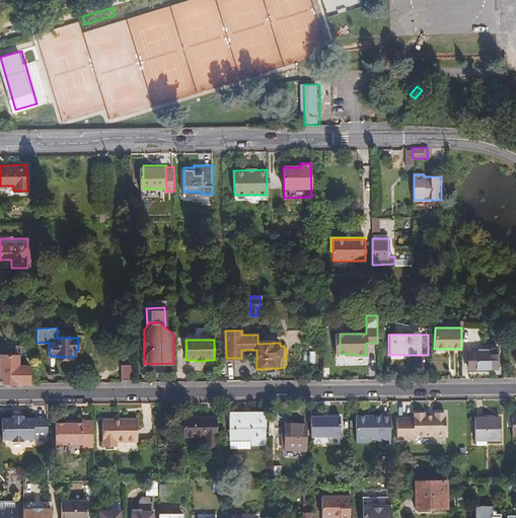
[(1,355),(1,382),(14,382),(29,382),(29,365),(18,365),(18,345),(5,345),(5,355),(1,355)]
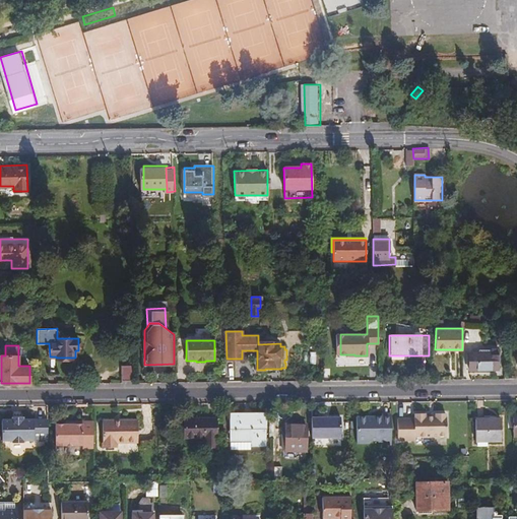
[(498,349),(493,349),(493,352),(469,352),(469,368),(482,368),(498,368),(498,349)]
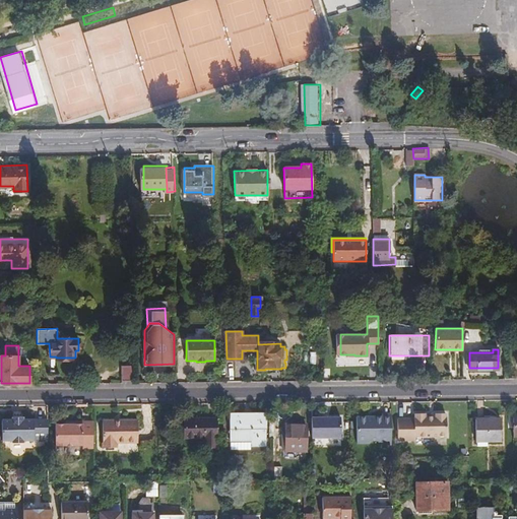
[(133,382),(134,365),(120,365),(120,382),(133,382)]
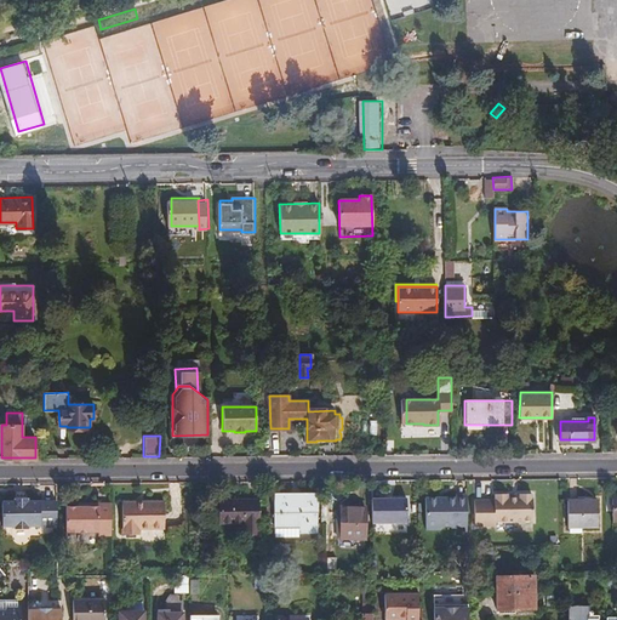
[(293,494),(275,494),(274,538),(298,538),(300,534),(318,534),(318,494),(293,494)]
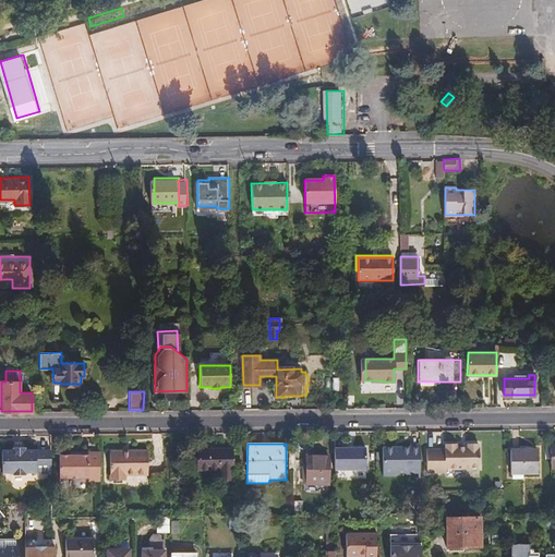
[(421,474),(421,444),(413,444),(413,447),(398,447),(386,447),(386,477),(398,477),(398,474),(421,474)]
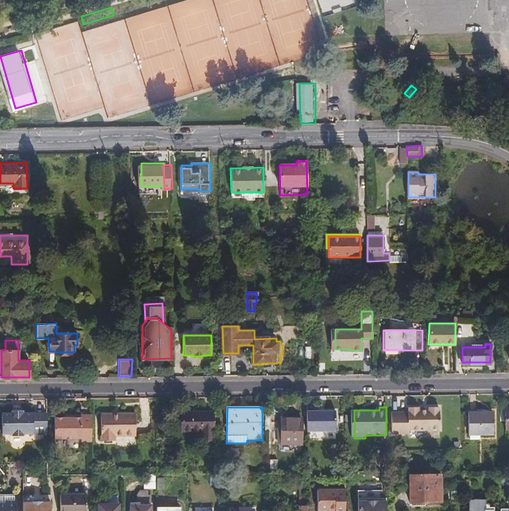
[(419,411),(419,408),(409,408),(409,413),(392,413),(392,434),(409,434),(409,431),(439,431),(439,409),(429,408),(429,412),(419,411)]
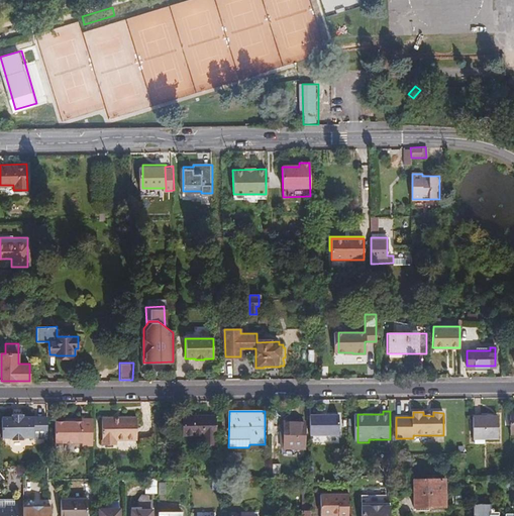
[(46,438),(46,417),(40,417),(32,417),(32,416),(22,416),(22,414),(10,414),(10,416),(0,416),(0,438),(10,438),(10,440),(22,440),(22,438),(32,438),(46,438)]
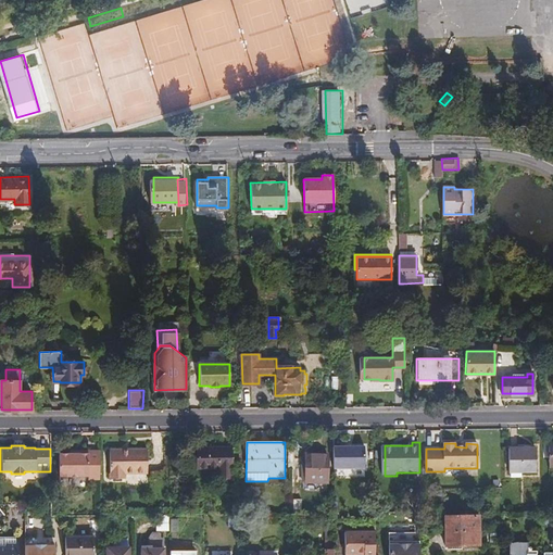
[(334,445),(334,467),(363,467),(362,445),(349,445),(334,445)]
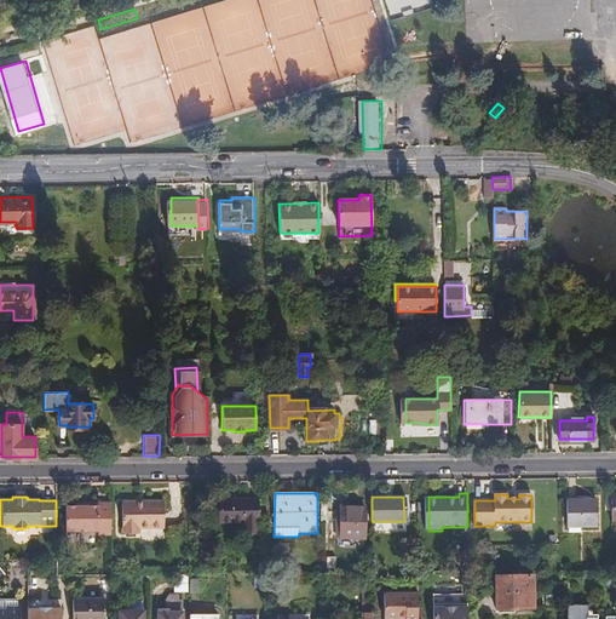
[(242,499),(222,500),(222,521),(245,521),(245,533),(259,533),(259,499),(242,499)]
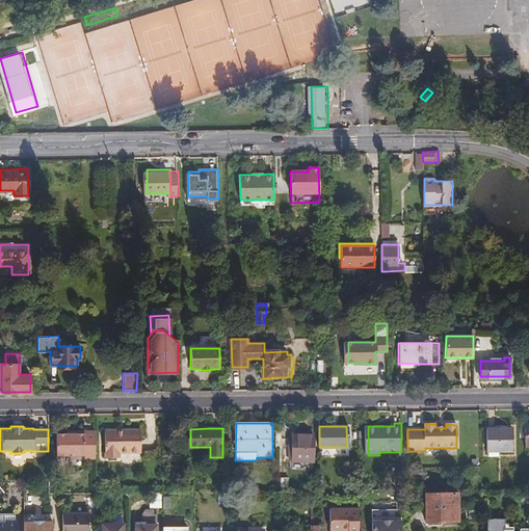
[(499,428),(486,429),(486,451),(512,450),(511,428),(499,428)]
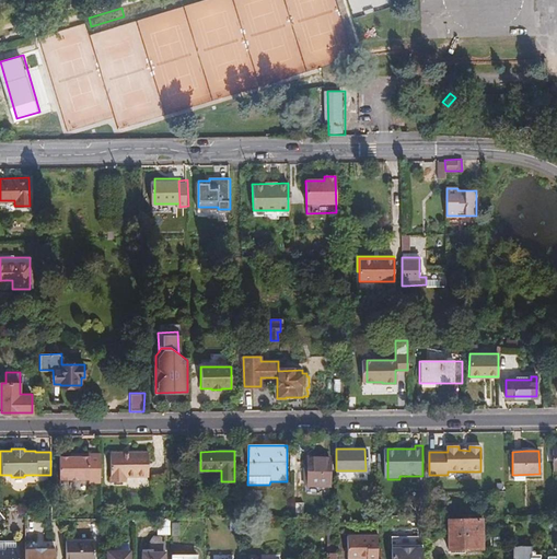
[(130,452),(111,452),(111,482),(126,482),(126,477),(148,477),(148,452),(130,452)]
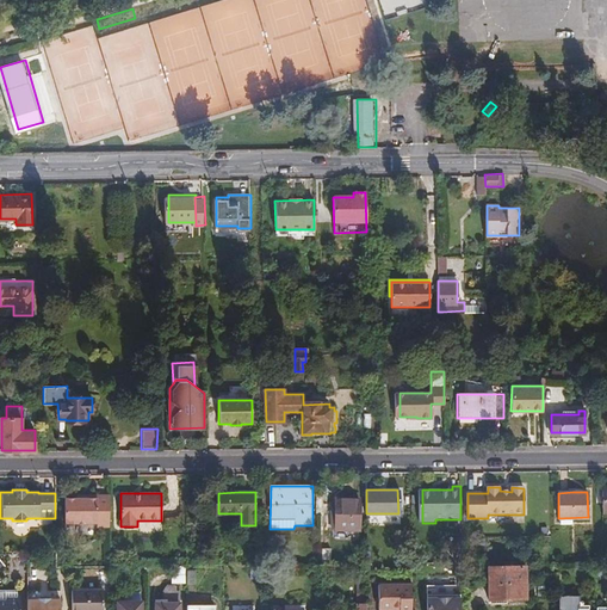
[(109,528),(109,495),(97,495),(97,499),(78,499),(64,499),(64,524),(98,524),(98,528),(109,528)]
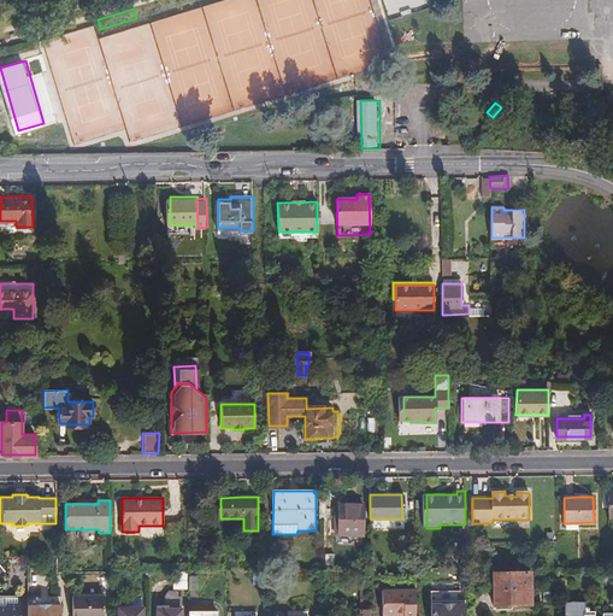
[(352,504),(340,504),(340,517),(335,517),(335,534),(364,534),(364,504),(352,504)]
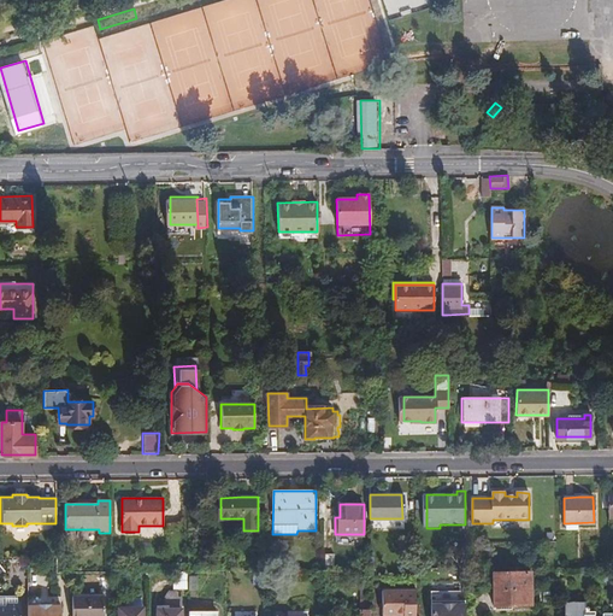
[(187,586),(187,570),(174,570),(172,586),(187,586)]
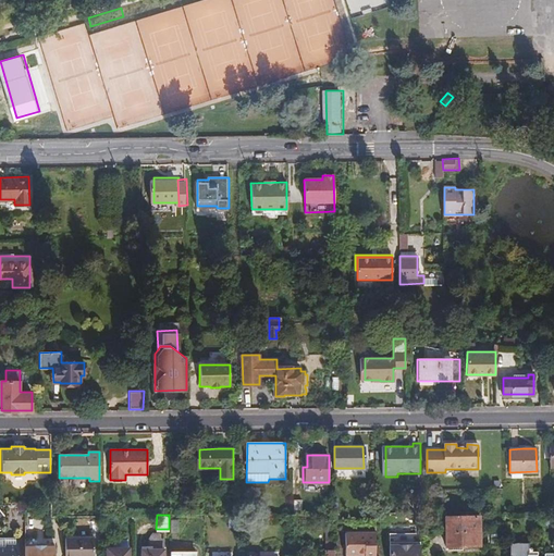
[(239,528),(239,515),(234,515),(230,515),(230,528),(239,528)]
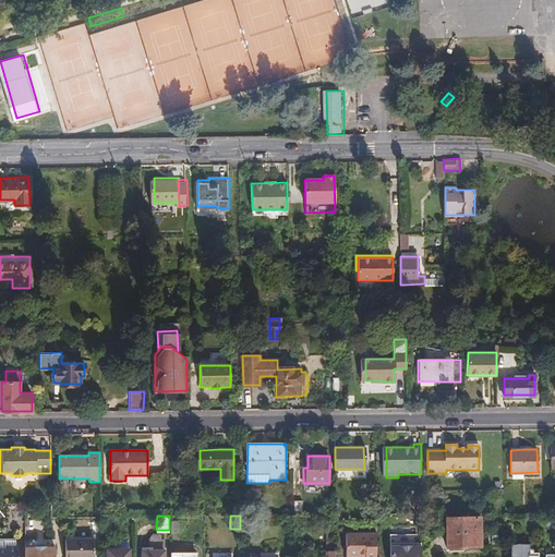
[(481,518),(447,518),(447,547),(481,547),(481,518)]
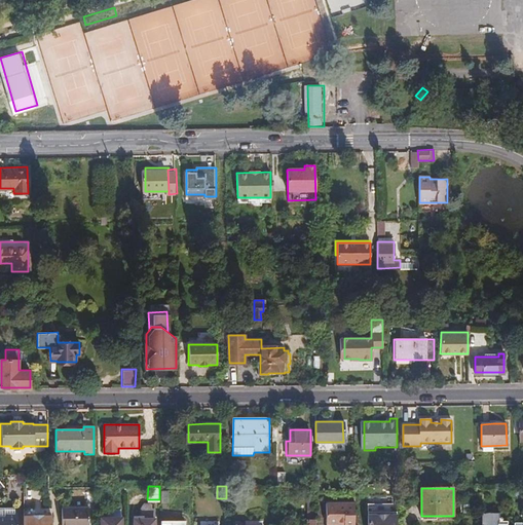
[(353,524),(353,502),(327,503),(327,524),(353,524)]
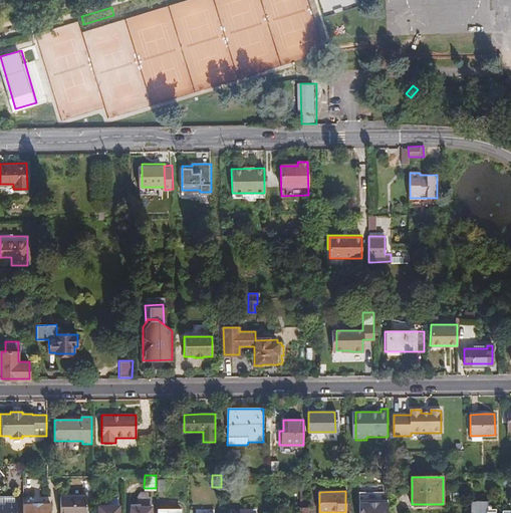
[(136,496),(136,507),(150,507),(151,507),(151,496),(148,496),(148,492),(139,492),(136,496)]
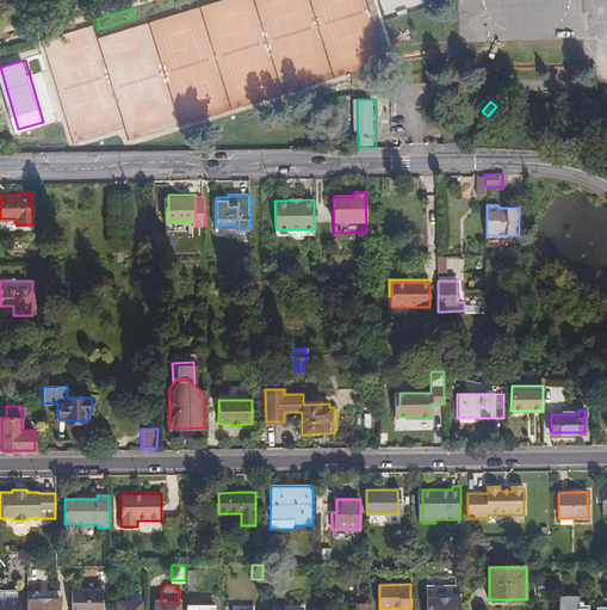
[(425,609),(458,609),(459,585),(426,585),(425,609)]
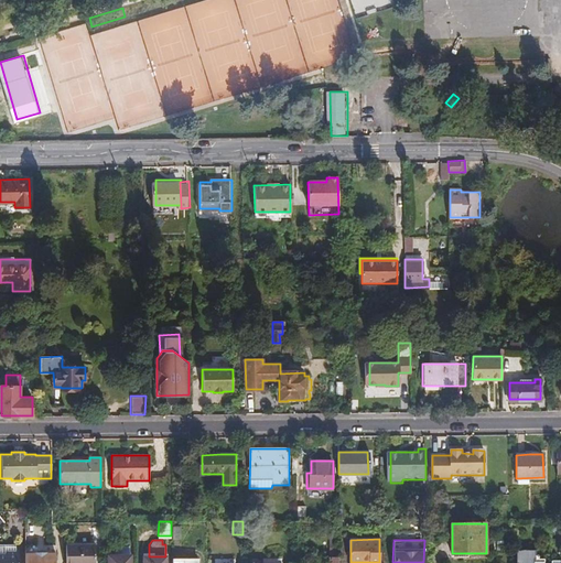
[(0,552),(17,553),(18,553),(18,544),(0,543),(0,552)]
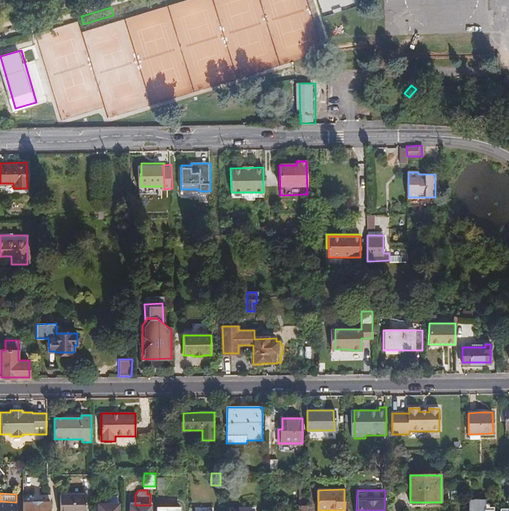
[(60,493),(59,510),(85,510),(86,493),(60,493)]
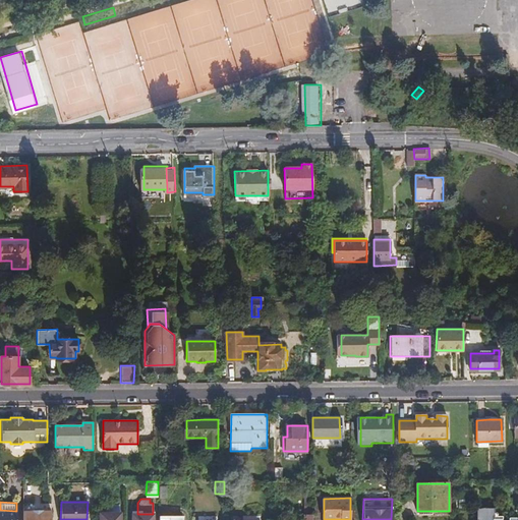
[(495,519),(495,508),(478,508),(478,519),(495,519)]
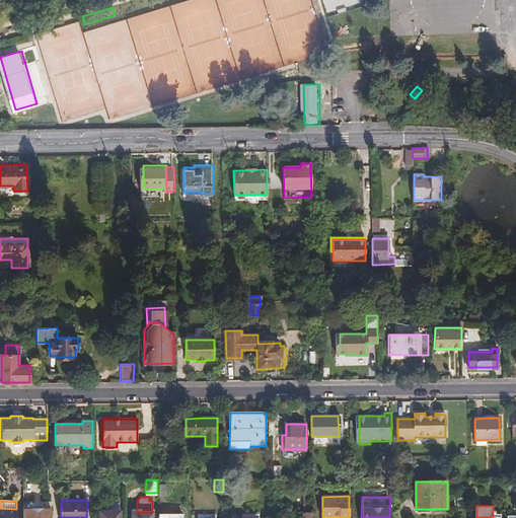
[(0,517),(15,517),(16,509),(15,509),(0,508),(0,517)]
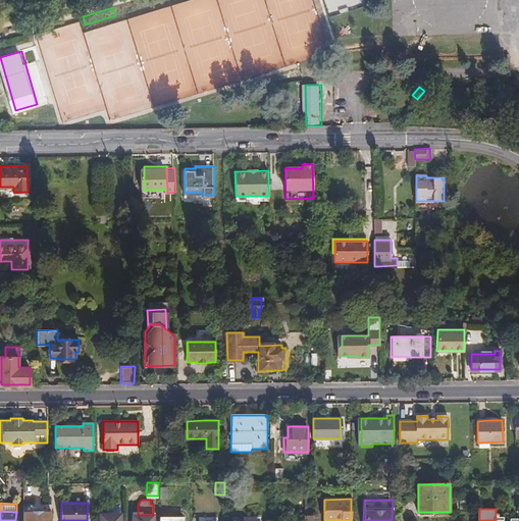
[(23,512),(22,520),(50,520),(51,511),(23,512)]
